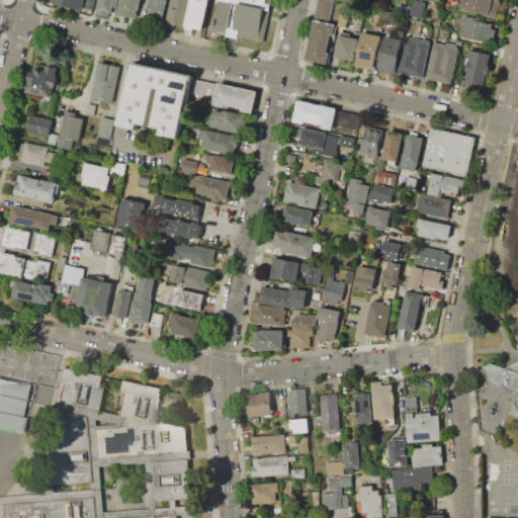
[(84,0),(83,9),(49,3),(49,0),(84,0)]
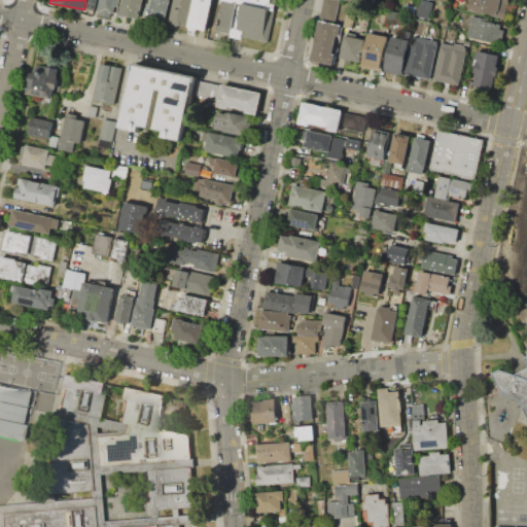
[(98,0),(119,0),(118,7),(116,6),(114,13),(112,12),(110,19),(100,16),(101,10),(97,9),(98,0)]
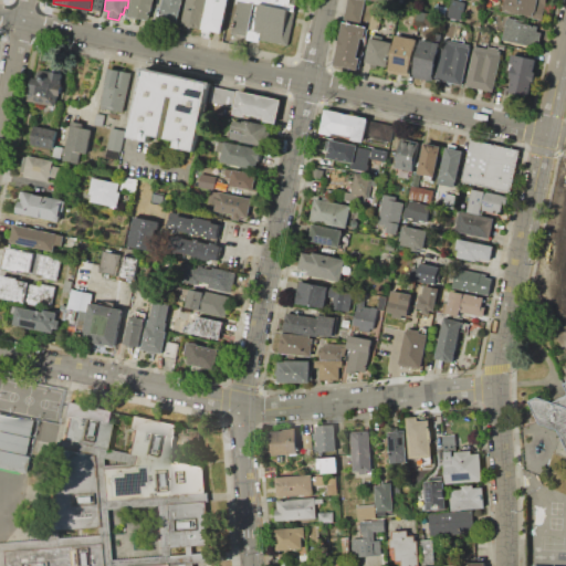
[(130,0),(154,0),(149,20),(128,16),(130,0)]
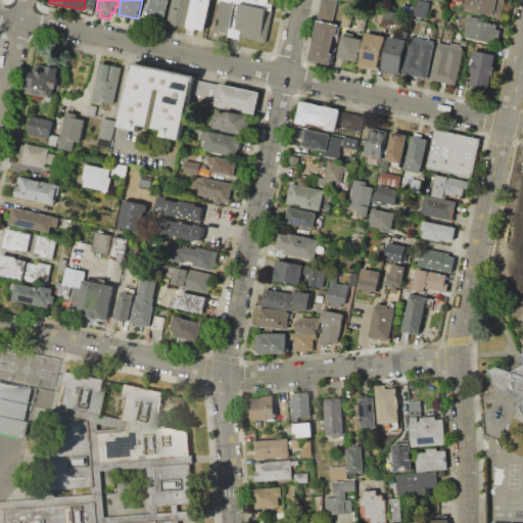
[(169,0),(164,25),(147,21),(150,0),(169,0)]
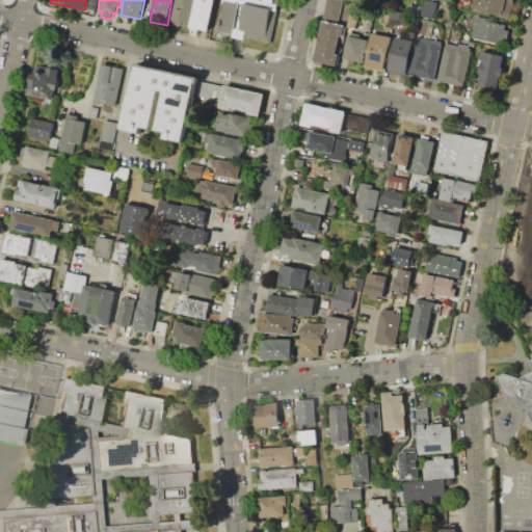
[(176,0),(193,0),(189,26),(171,23),(176,0)]
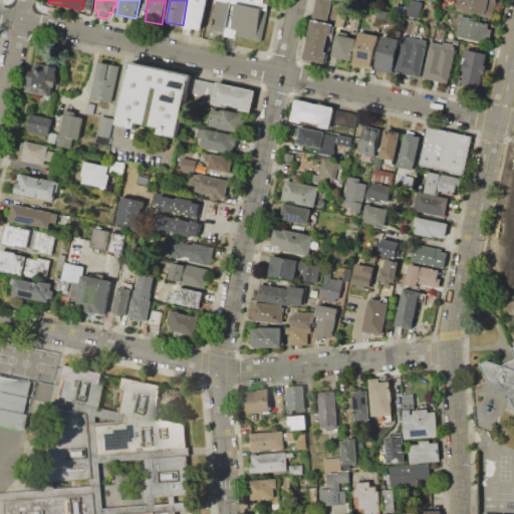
[(185,26),(189,0),(209,0),(203,30),(185,26)]
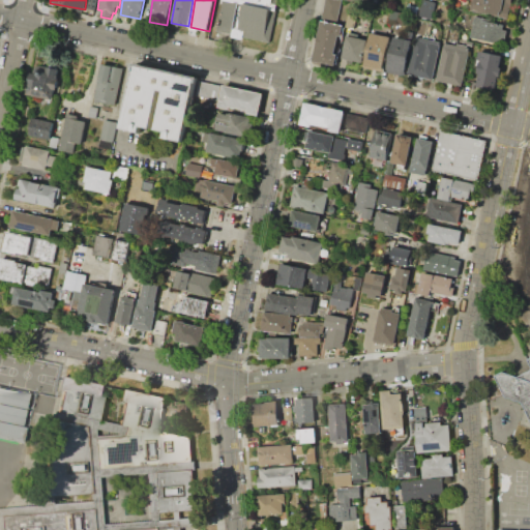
[(281,0),(281,2),(277,2),(269,42),(243,37),(242,39),(230,37),(231,34),(216,31),(223,0),(281,0)]
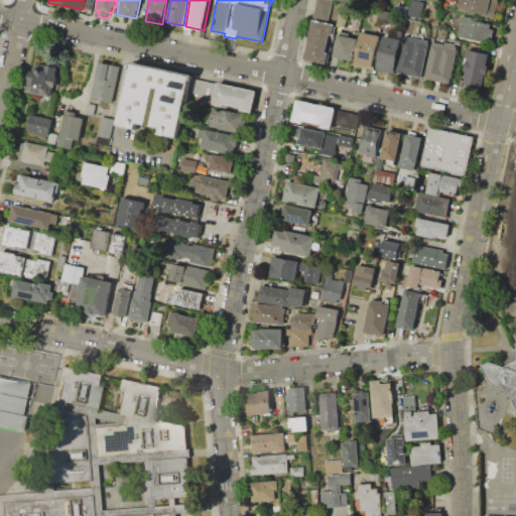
[(316,0),(313,17),(329,20),(334,0),(316,0)]
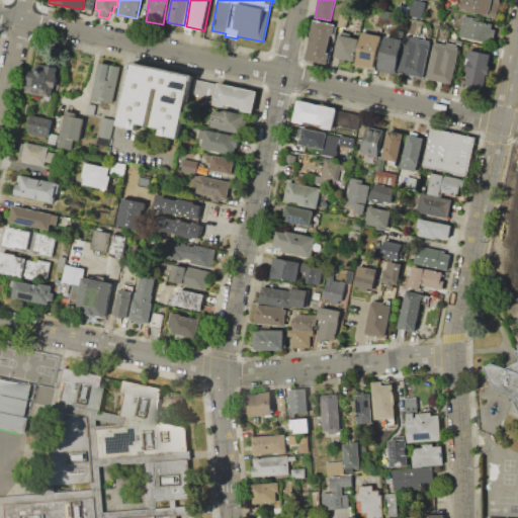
[(412,0),(417,0),(426,2),(422,18),(410,16),(412,0)]
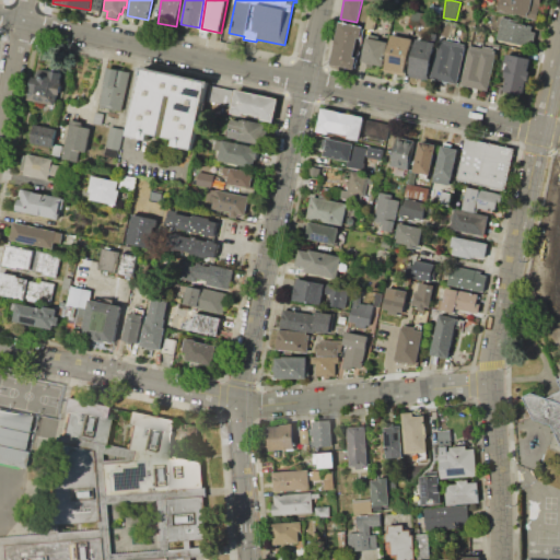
[(541,0),(538,21),(500,13),(500,10),(498,10),(499,0),(541,0)]
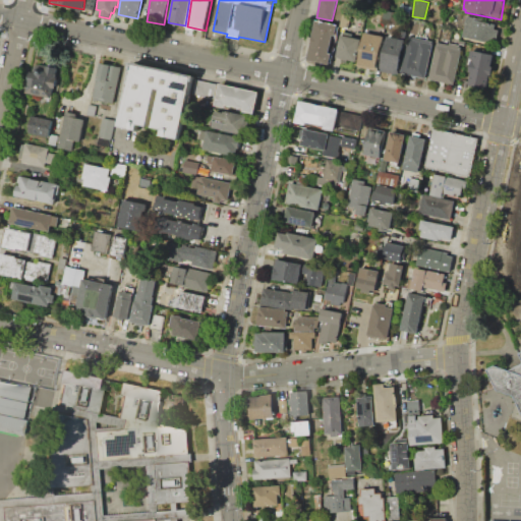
[(401,4),(411,6),(410,14),(399,12),(401,4)]
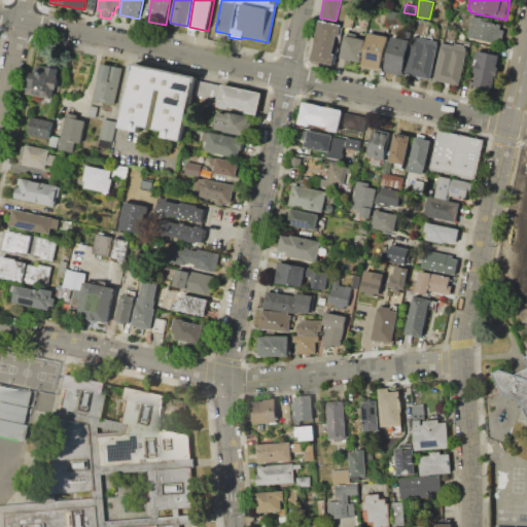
[(396,11),(394,22),(386,20),(389,10),(396,11)]
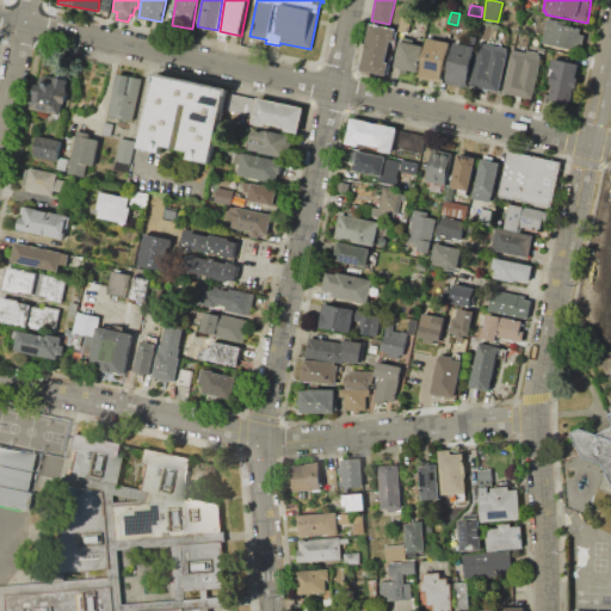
[(412,18),(408,34),(399,31),(401,16),(412,18)]
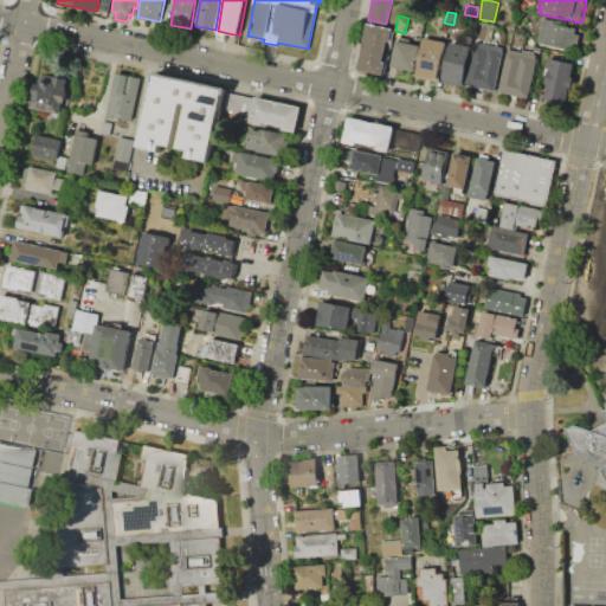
[(543,19),(553,21),(553,23),(575,28),(574,33),(580,34),(578,45),(573,44),(572,50),(537,43),(543,19)]
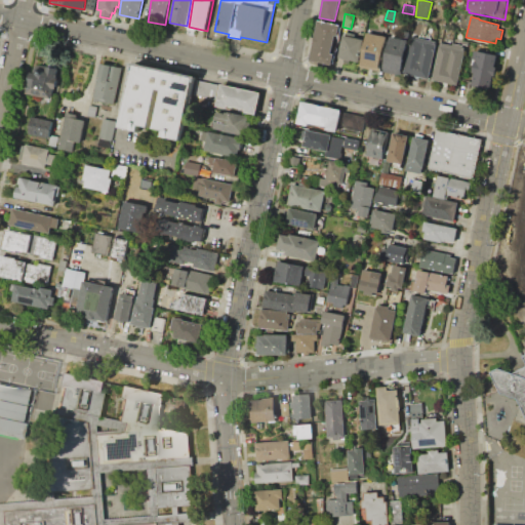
[(310,61),(332,65),(334,54),(332,54),(336,36),(338,37),(340,25),(319,21),(310,61)]
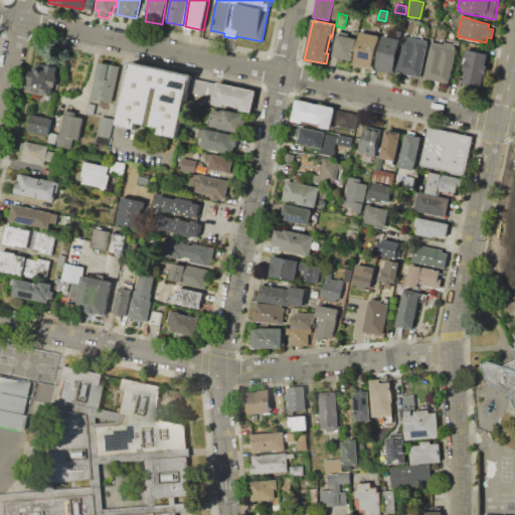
[(353,64),(373,68),(380,35),(361,31),(353,64)]
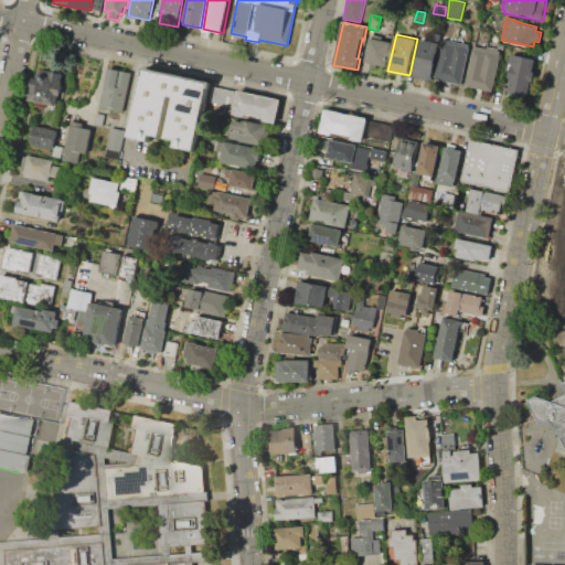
[(363,61),(385,66),(391,42),(369,36),(363,61)]
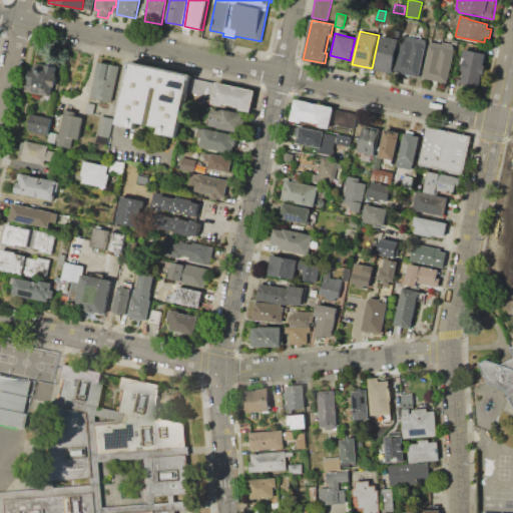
[(374,69),(392,73),(399,39),(382,35),(374,69)]
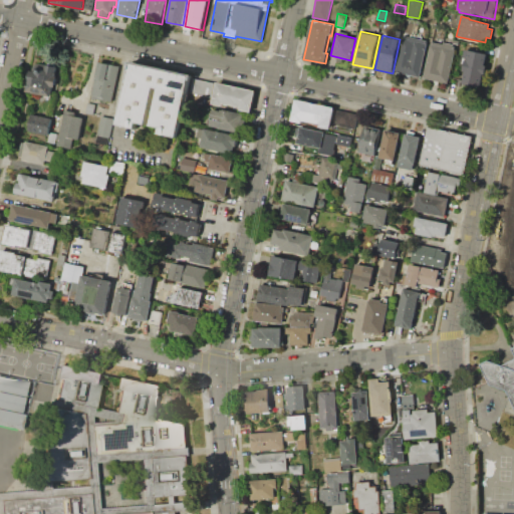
[(420,77),(396,72),(403,35),(427,40),(420,77)]
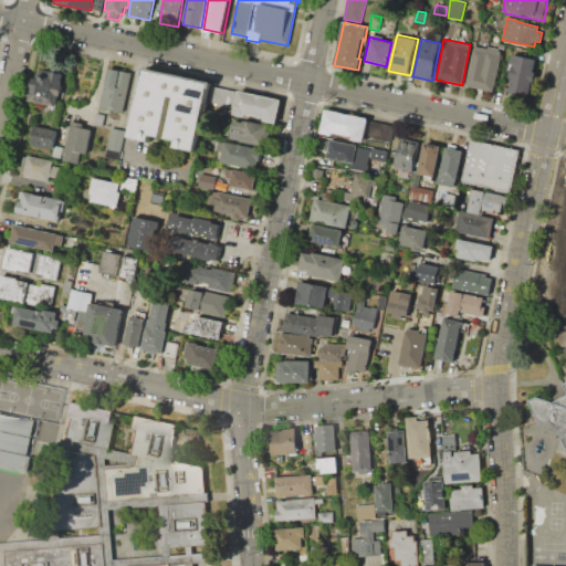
[(467,85),(492,92),(501,51),(499,51),(500,49),(489,46),(488,49),(475,45),(467,85)]
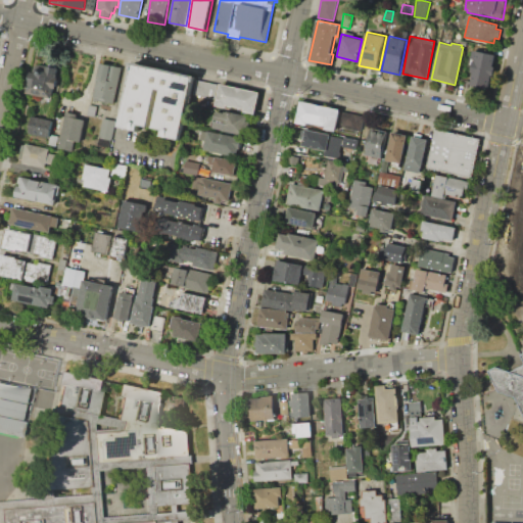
[(472,50),(495,54),(489,90),(470,86),(473,67),(467,66),(469,56),(471,56),(472,50)]
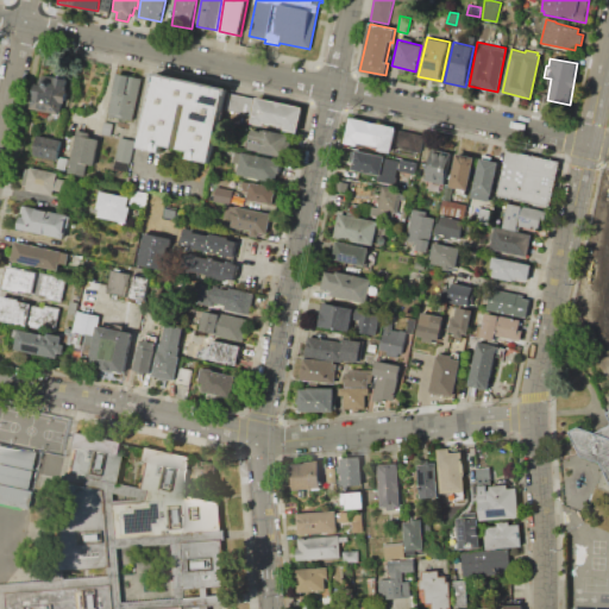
[(117,73),(138,77),(129,120),(107,115),(117,73)]
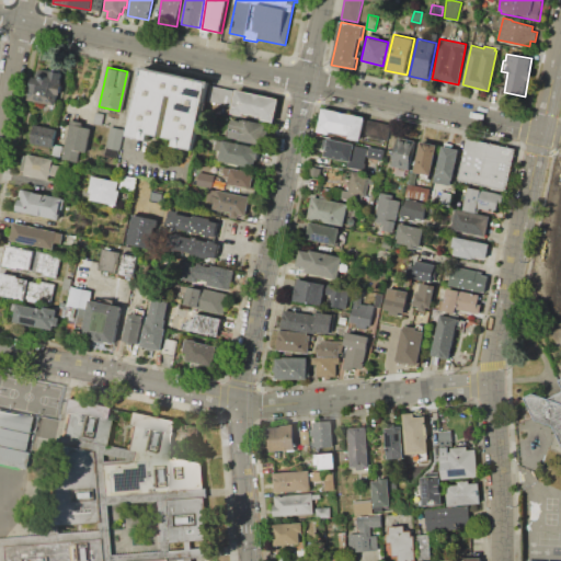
[(29,99),(33,76),(38,77),(41,68),(63,72),(60,82),(63,83),(60,94),(58,94),(56,104),(29,99)]
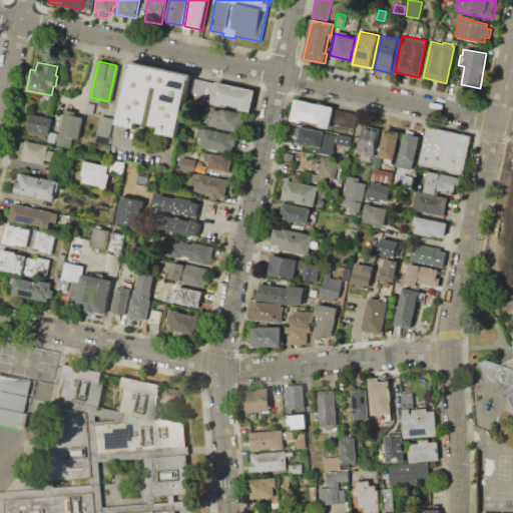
[(131,62),(191,75),(177,137),(159,133),(160,127),(151,125),(159,88),(154,87),(146,124),(137,122),(136,128),(117,124),(131,62)]
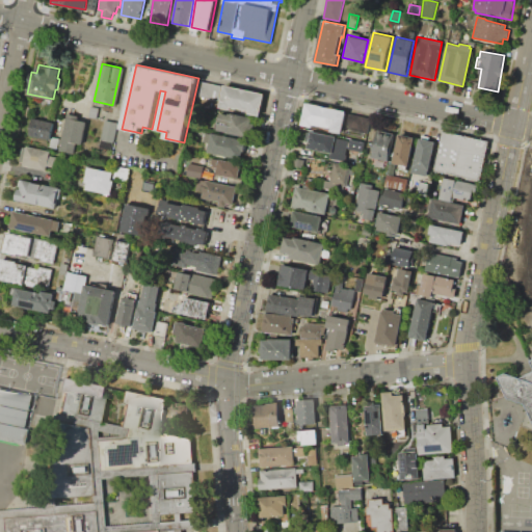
[(200,81),(220,85),(218,100),(197,95),(200,81)]
